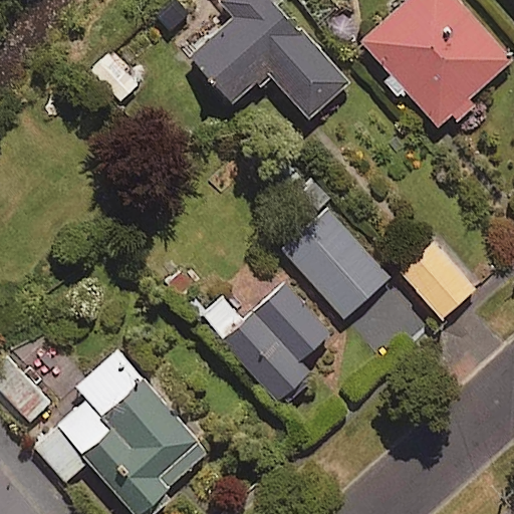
[(346,86),(266,0),(222,0),(238,16),(191,60),(234,107),(268,75),(310,120),(346,86)]
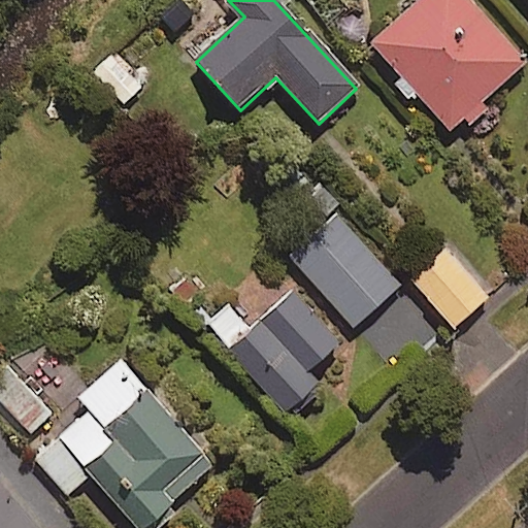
[(524,63),(465,0),(421,0),(371,46),(451,131),(524,63)]
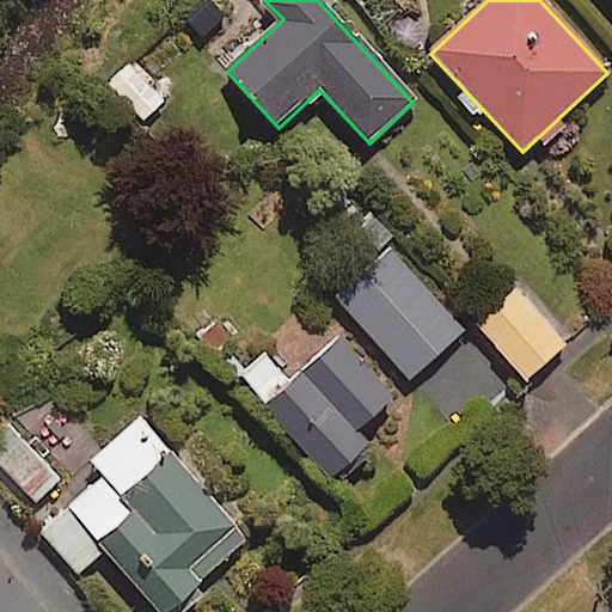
[(465,330),(389,248),(334,299),(411,380),(465,330)]
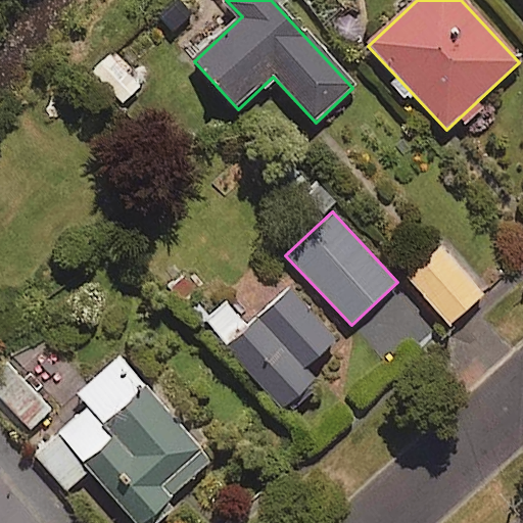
[(484,297),(447,249),(409,279),(444,327),(484,297)]
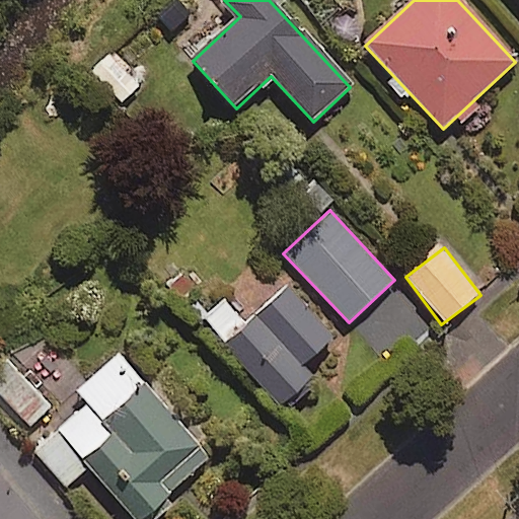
[(203,319),(279,406),(317,373),(310,365),(336,343),(288,289),(245,326),(223,301),(203,319)]
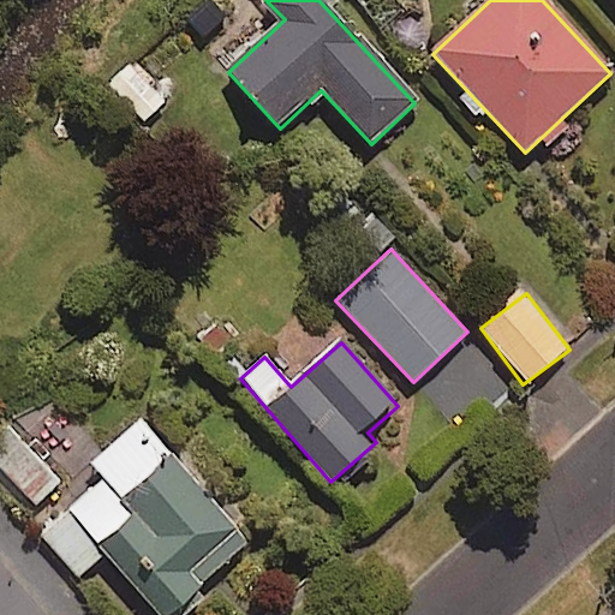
[(172,614),(249,542),(136,424),(91,467),(101,478),(40,536),(79,578),(105,554),(162,614),(172,614)]
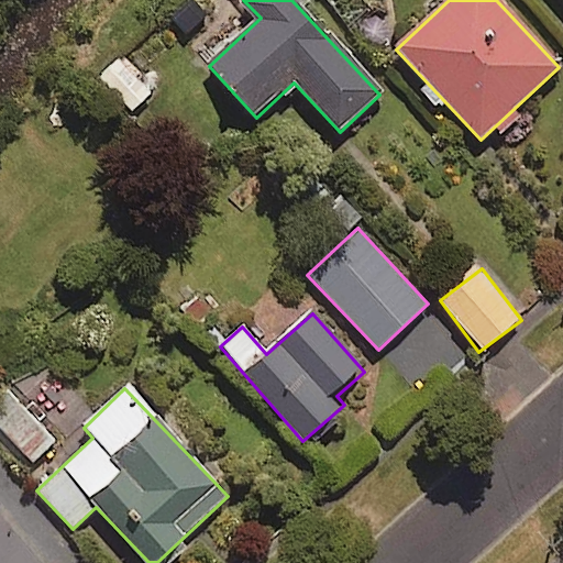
[(55,442),(10,396),(0,405),(0,432),(31,464),(55,442)]
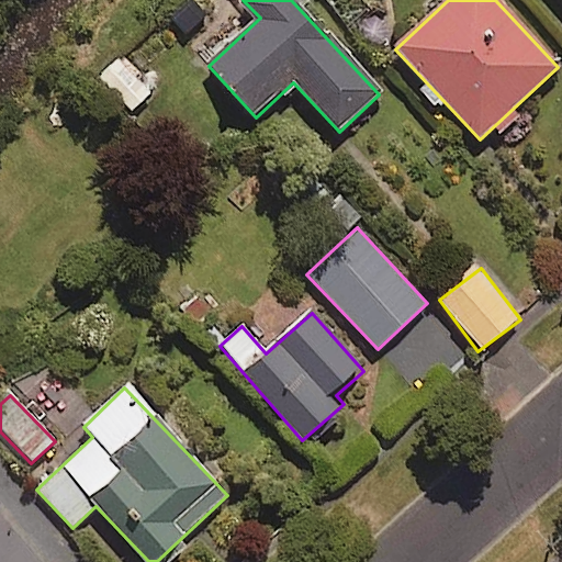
[(33,561),(0,525),(0,561),(33,561)]
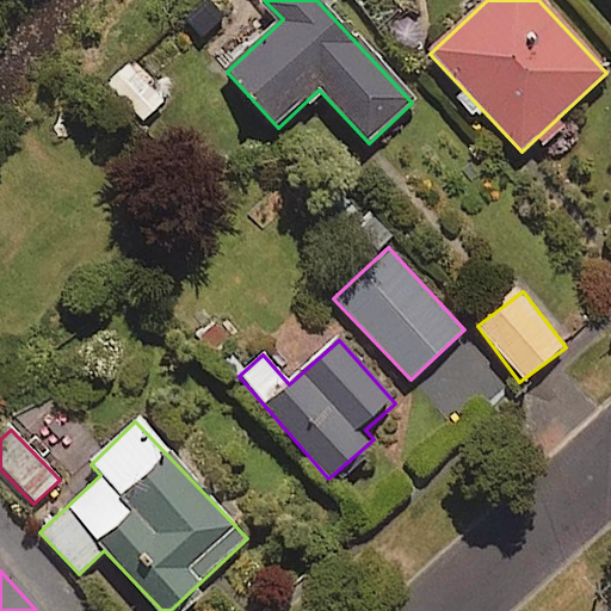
All buildings are outlined.
